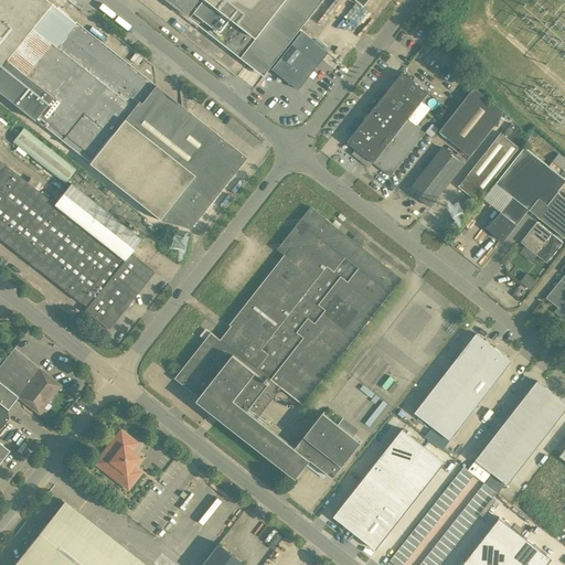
[(45,0),(0,0),(0,93),(88,162),(161,221),(189,230),(246,158),(187,110),(182,117),(184,140),(172,141),(171,130),(160,131),(156,85),(75,21),(74,22),(45,0)]
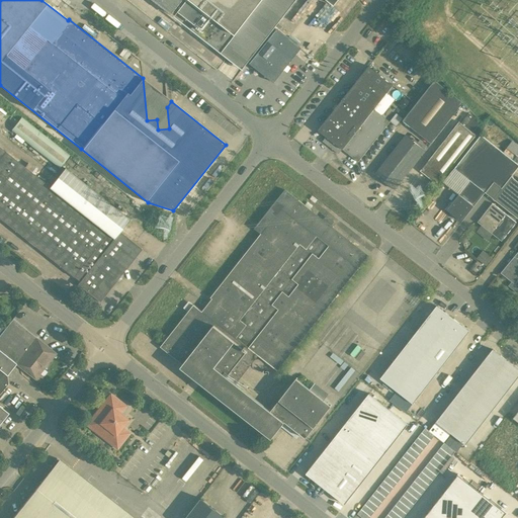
[(154,0),(171,13),(174,16),(190,28),(191,29),(221,53),(222,53),(229,44),(249,60),(263,42),(274,27),(295,0),(154,0)]
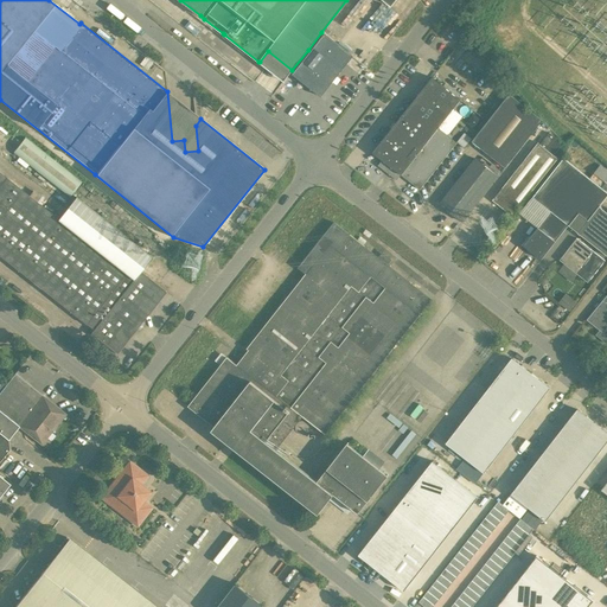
[(292,74),(320,96),(352,57),(324,34),(292,74)]
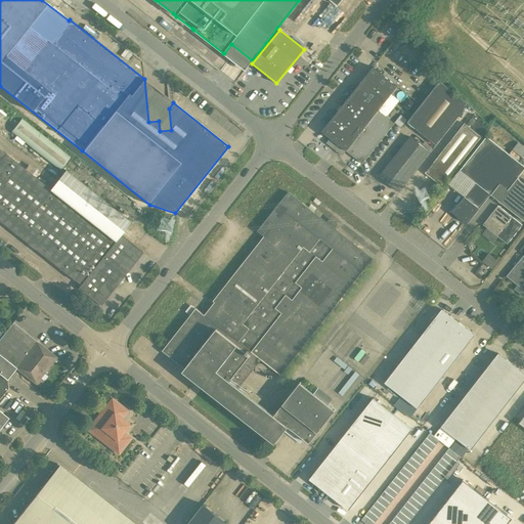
[(339,111),(321,132),(330,138),(326,142),(333,147),(340,154),(342,156),(346,150),(354,158),(362,164),(394,123),(378,111),(397,86),(375,69),(373,68),(373,67),(370,70),(369,72),(353,91),(351,94),(341,107),(339,111)]
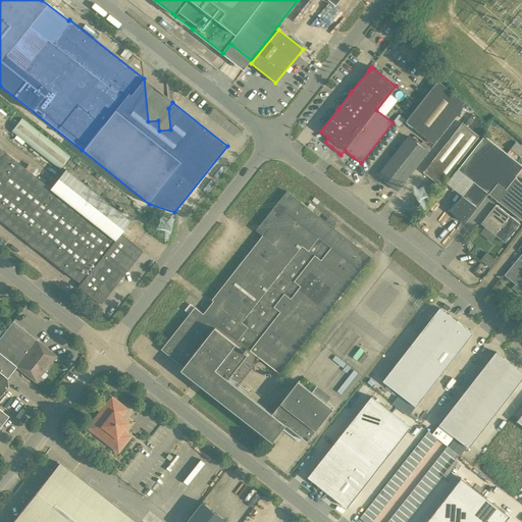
[(437,81),(406,121),(434,144),(466,103),(437,81)]
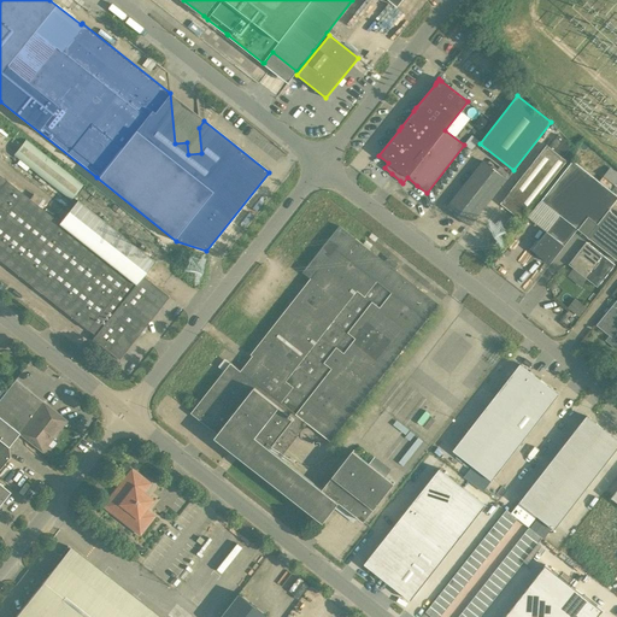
[(470,148),(477,140),(470,134),(464,144),(470,148)]
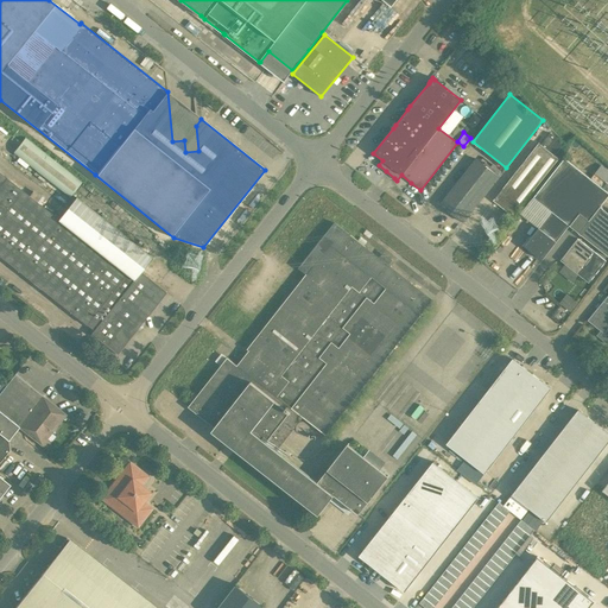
[(539,143),(557,157),(565,146),(549,132),(539,143)]
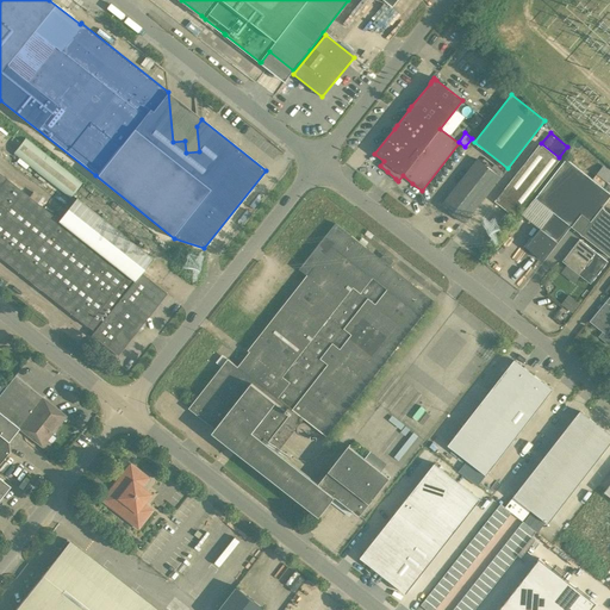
[(81,182),(25,138),(13,153),(69,198),(81,182)]
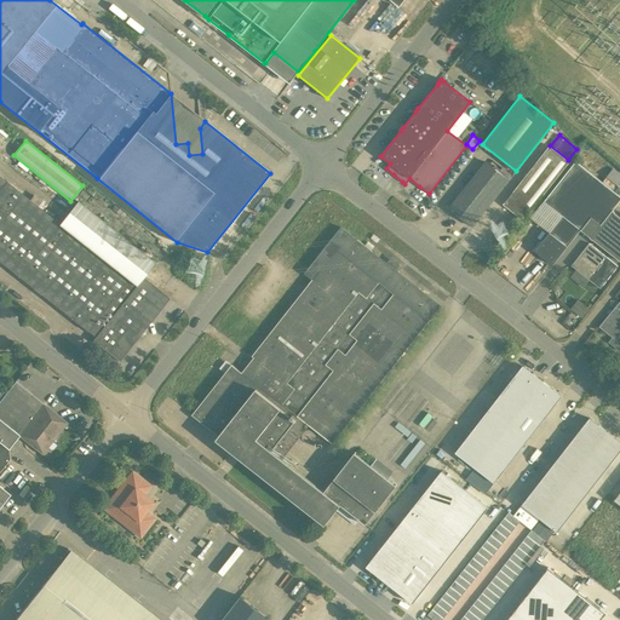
[(522,220),(568,161),(549,145),(501,204),(522,220)]
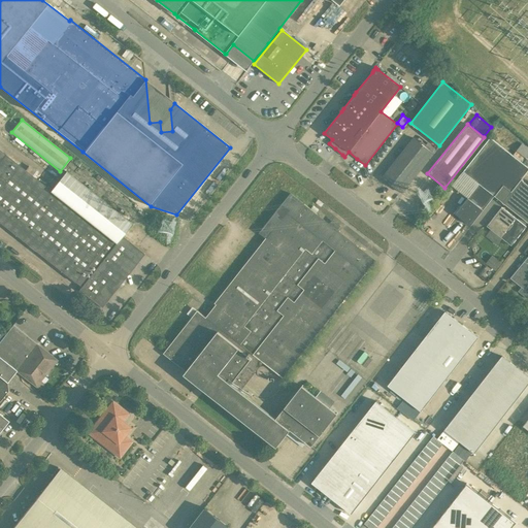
[(479,184),(455,213),(470,226),(494,196),(527,222),(527,186),(520,179),(527,169),(527,168),(489,137),(462,171),(479,184)]
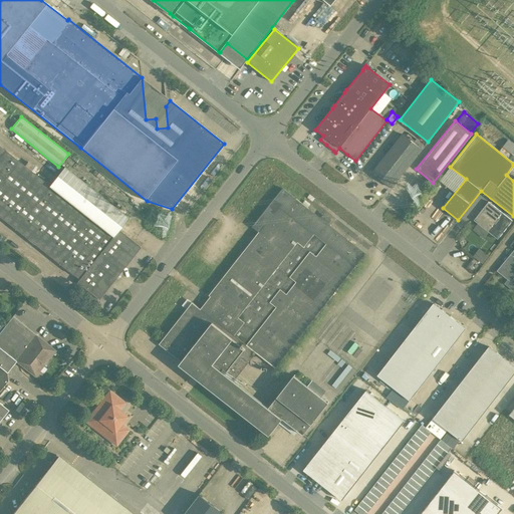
[(422,150),(402,135),(371,173),(392,188),(422,150)]
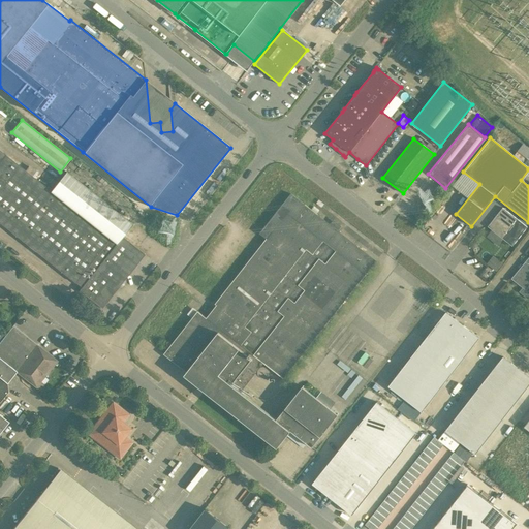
[(528,147),(522,143),(514,154),(526,163),(528,158),(528,147)]
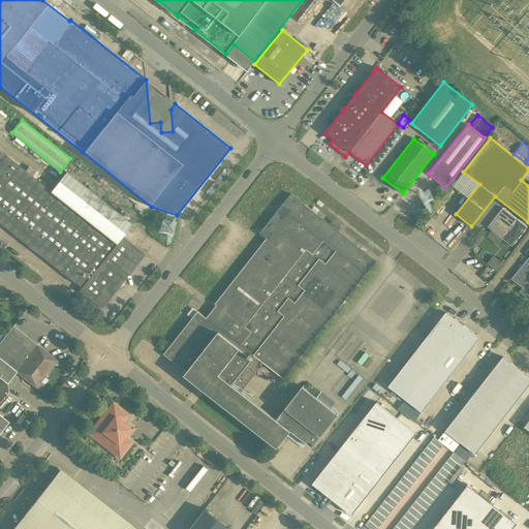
[(79,290),(80,291),(101,308),(101,309),(145,254),(143,253),(122,237),(132,224),(73,178),(66,172),(65,173),(51,191),(33,178),(37,173),(29,165),(25,170),(0,151),(0,223),(68,277),(74,282),(74,283),(82,287),(79,290)]
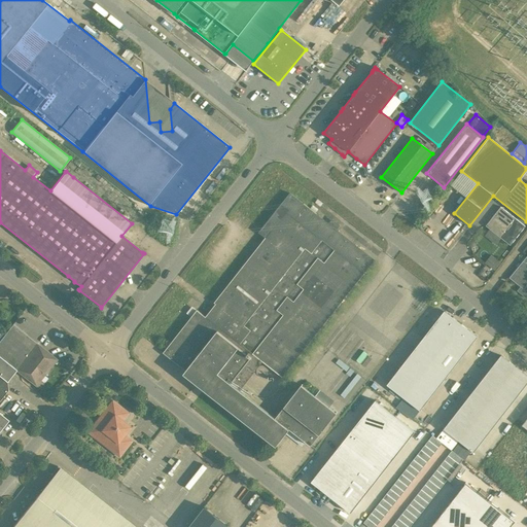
[(187,321),(163,353),(185,371),(183,374),(206,391),(276,446),(289,429),(311,446),(337,413),(302,385),(275,419),(237,389),(259,359),(282,377),(375,259),(311,209),(289,192),(261,229),(258,233),(266,238),(227,285),(214,303),(215,304),(205,317),(197,310),(187,321)]
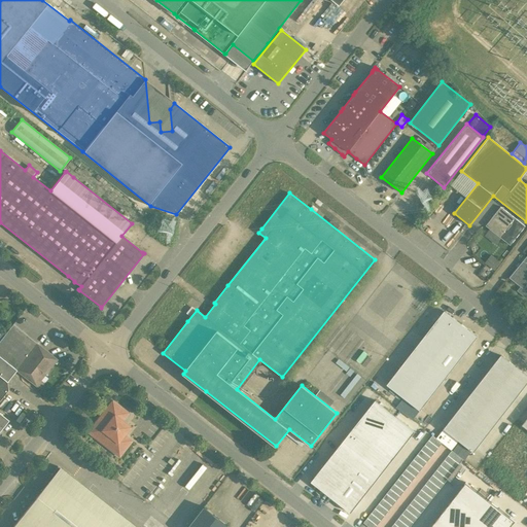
[(485,236),(496,245),(501,238),(511,245),(525,226),(500,207),(486,225),(490,230),(485,236)]
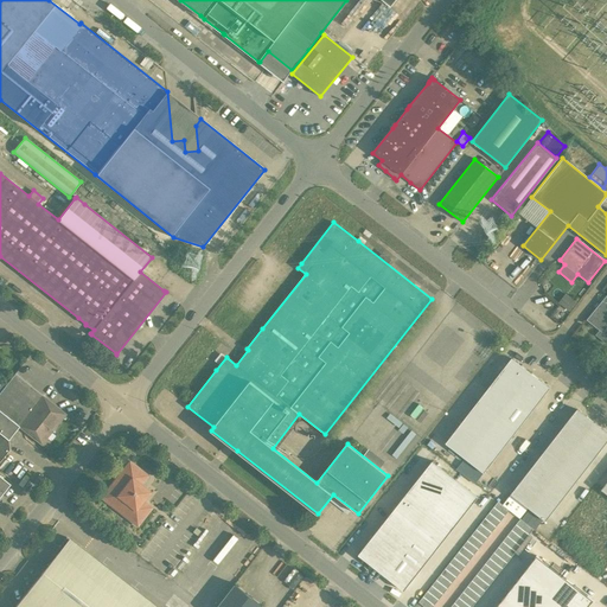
[(558,302),(569,311),(576,302),(566,293),(558,302)]
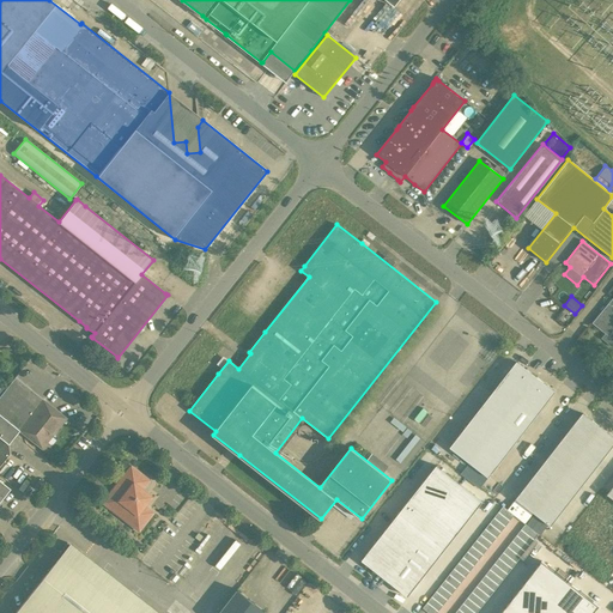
[(612,297),(592,323),(610,337),(612,332),(612,297)]
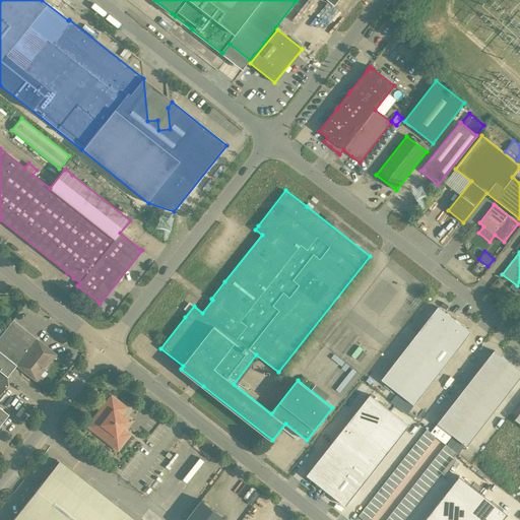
[(382,380),(398,392),(414,405),(470,332),(439,307),(382,380)]
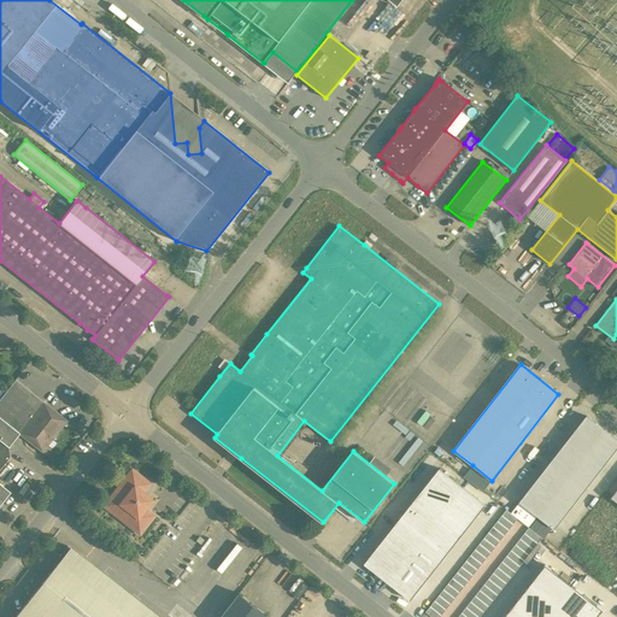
[(42,403),(15,380),(0,397),(0,418),(18,433),(42,403)]
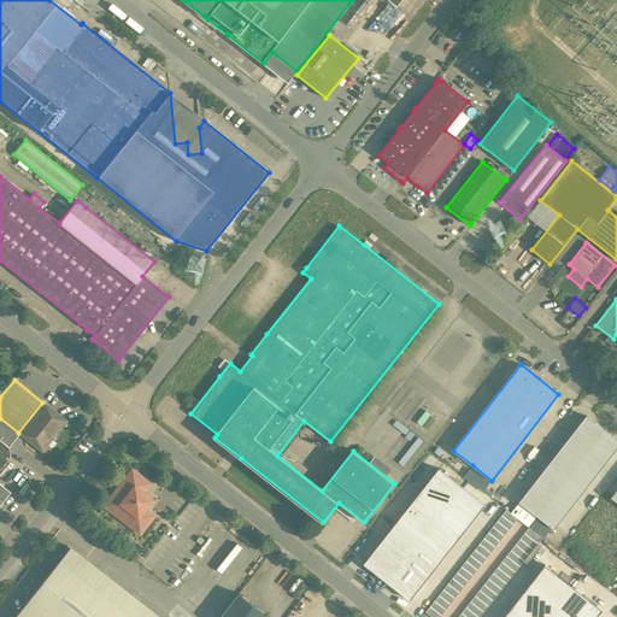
[(54,435),(66,421),(42,403),(18,433),(41,452),(54,435)]
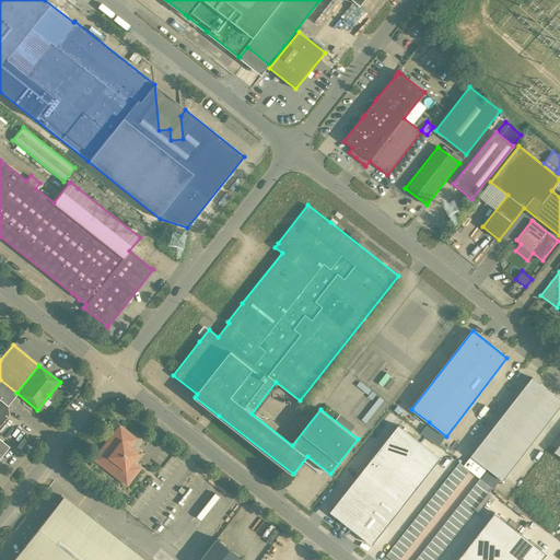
[(531,445),(559,407),(559,398),(533,377),(493,429),(471,456),(503,480),(531,445)]
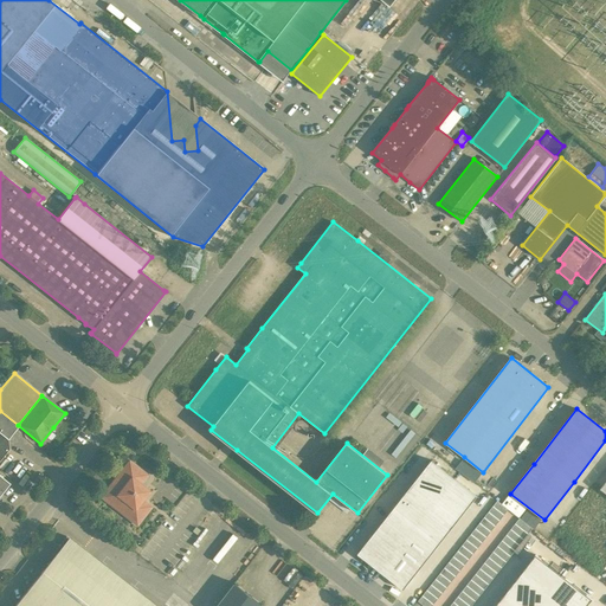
[(18,425),(0,411),(0,459),(8,449),(7,439),(18,425)]
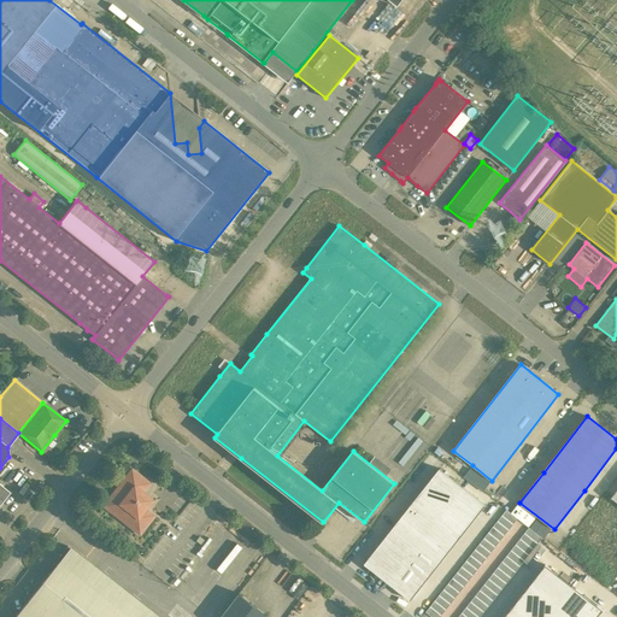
[(423,441),(418,438),(399,463),(403,466),(423,441)]
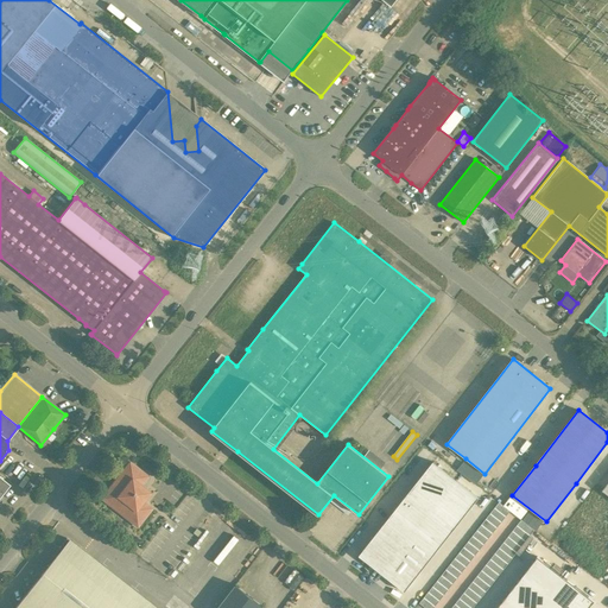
[(140,487),(146,479),(149,476),(130,462),(113,482),(100,499),(137,527),(152,508),(143,501),(150,493),(140,487)]
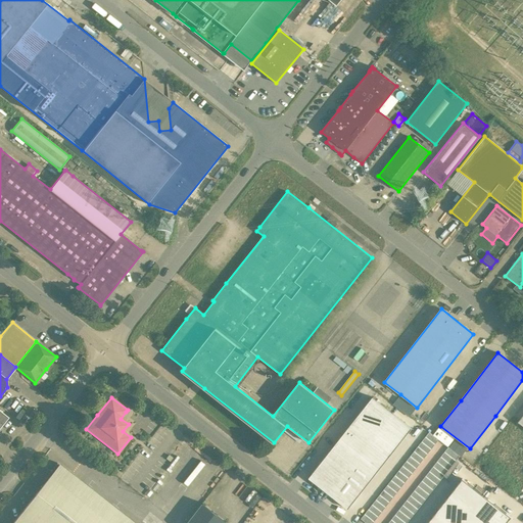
[(373,397),(310,478),(348,509),(412,428),(373,397)]
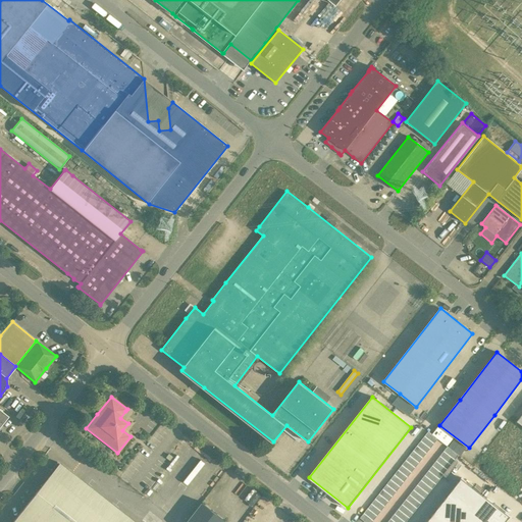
[(424,436),(434,444),(437,438),(428,431),(424,436)]
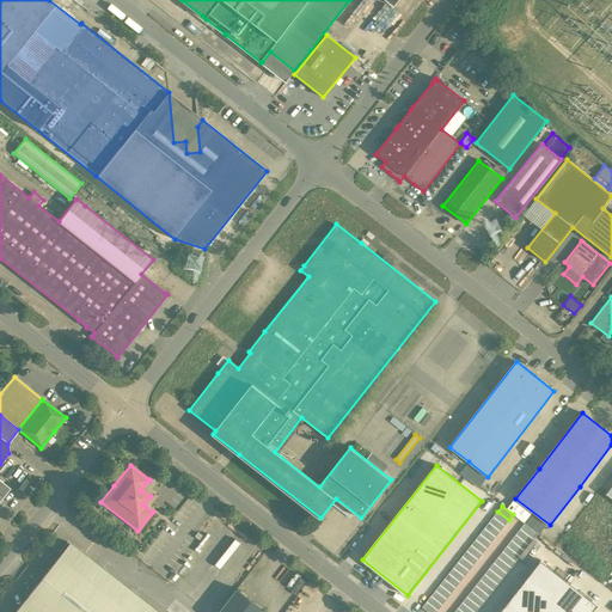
[(509,520),(497,512),(493,516),(505,526),(509,520)]
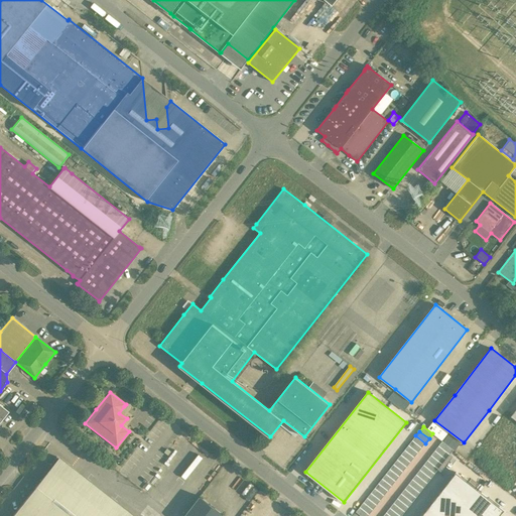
[(462,441),(450,432),(443,441),(454,449),(455,450),(462,441)]
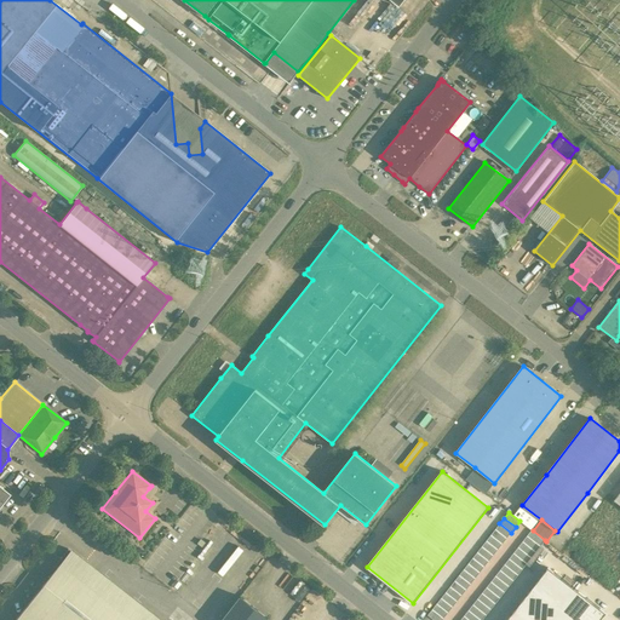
[(511,533),(499,523),(495,529),(506,539),(511,533)]
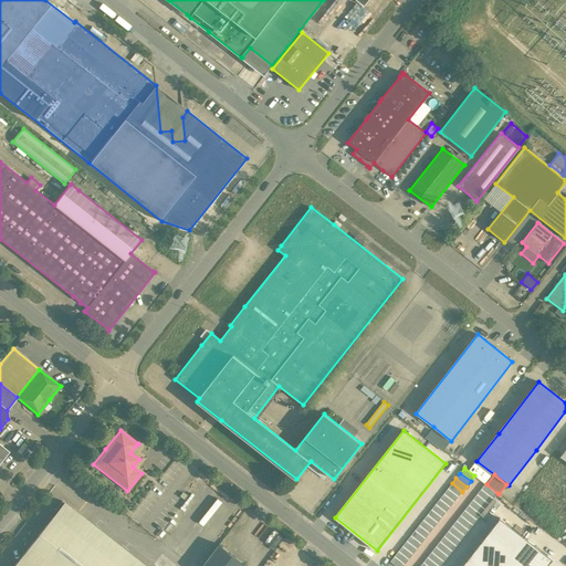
[(452,483),(448,489),(458,496),(462,492),(452,483)]
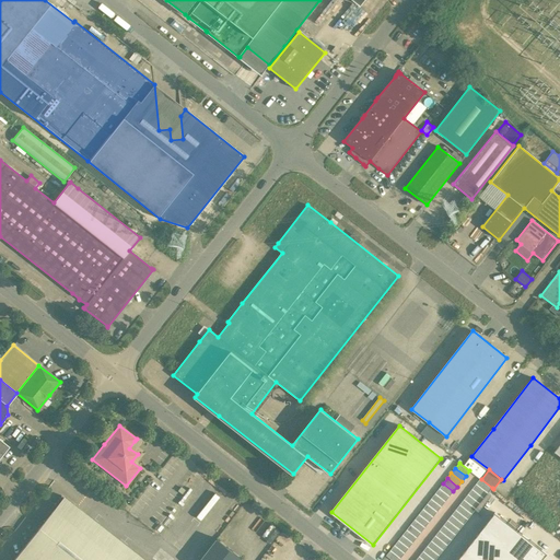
[(476,485),(488,493),(492,488),(480,479),(476,485)]
